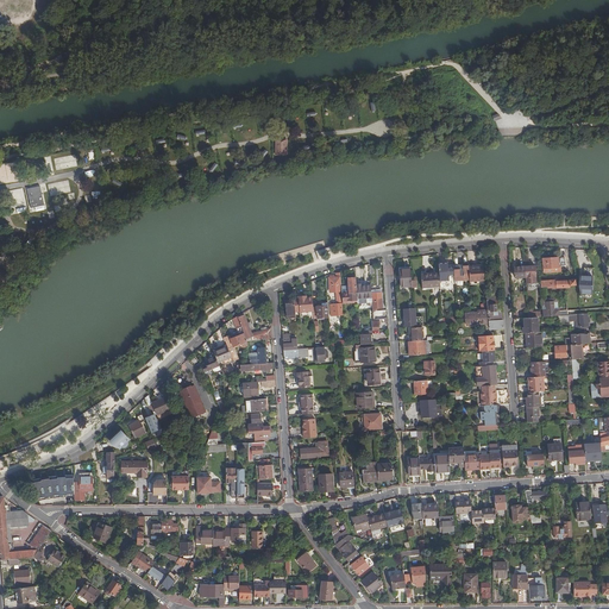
[(295,139),(283,139),(283,155),(294,155),(295,139)]
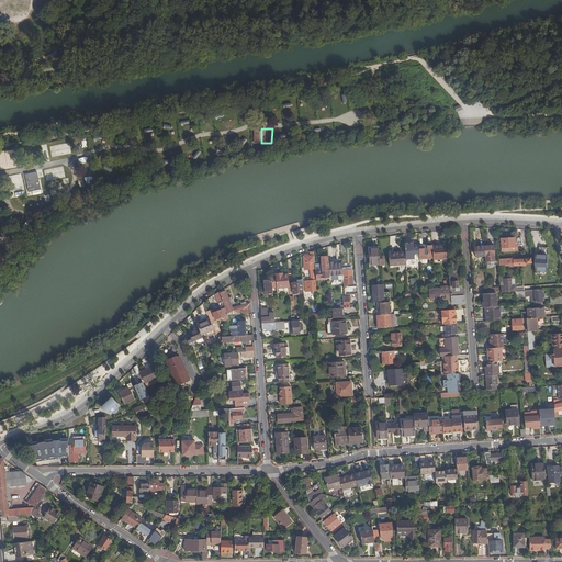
[(36,172),(24,175),(27,192),(40,190),(36,172)]
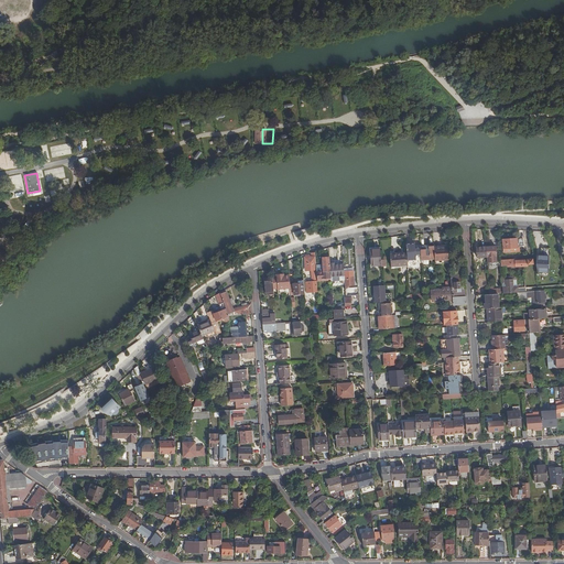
[(519,240),(503,241),(505,253),(520,252),(519,240)]
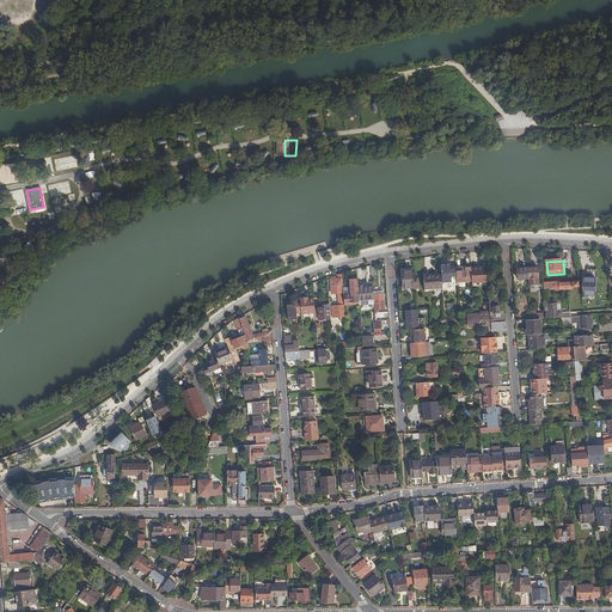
[(451,263),(442,264),(442,274),(442,280),(444,286),(447,285),(453,285),(453,286),(458,286),(458,282),(457,267),(457,265),(452,265),(451,263)]
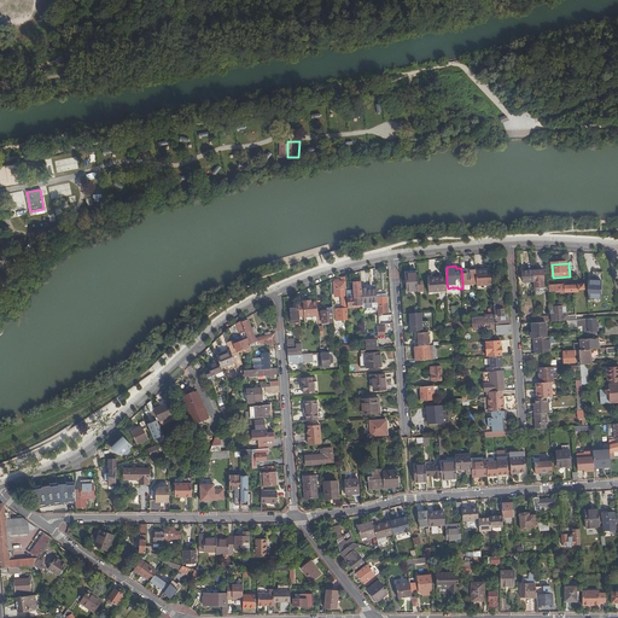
[(477,272),(476,269),(471,269),(471,273),(467,273),(467,269),(461,269),(462,285),(477,284),(477,272)]
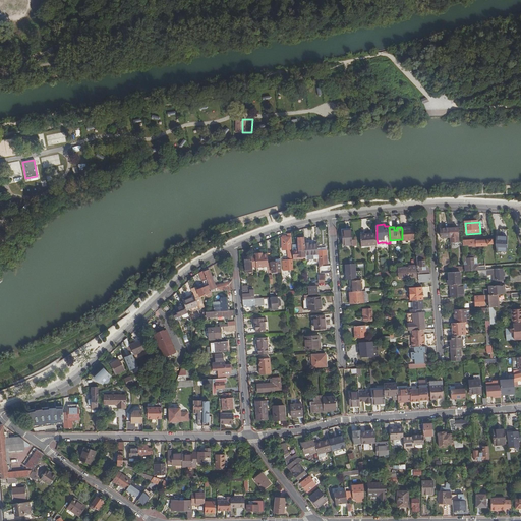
[(414,228),(402,229),(402,239),(402,244),(410,243),(409,240),(415,240),(414,228)]
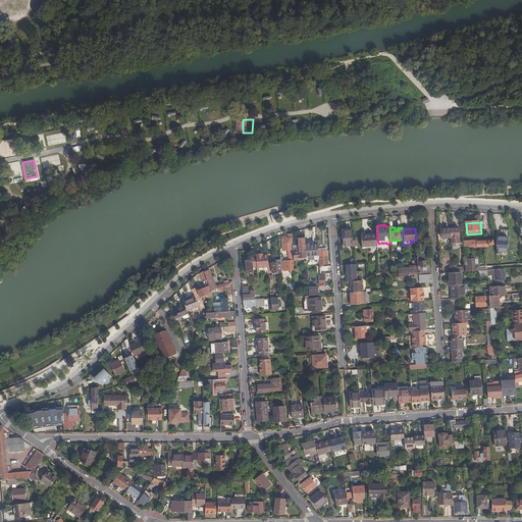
[(459,228),(450,229),(451,239),(451,243),(451,244),(453,244),(458,243),(460,243),(459,228)]
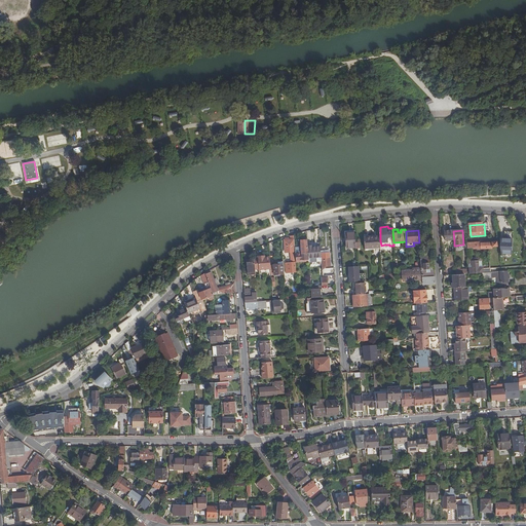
[(452,240),(454,240),(453,231),(445,231),(445,241),(452,240)]
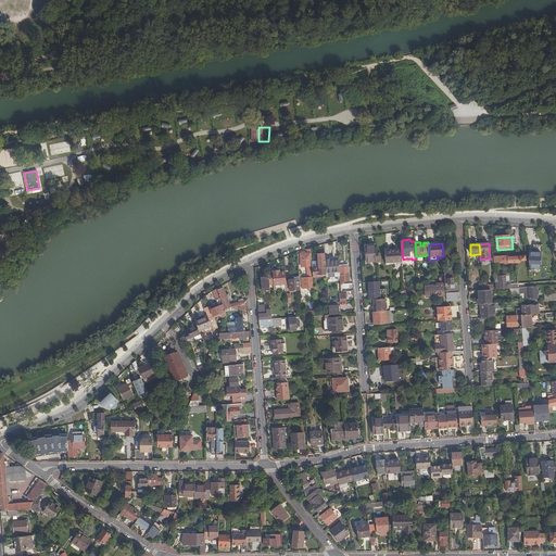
[(366,262),(375,261),(374,245),(365,247),(366,262)]
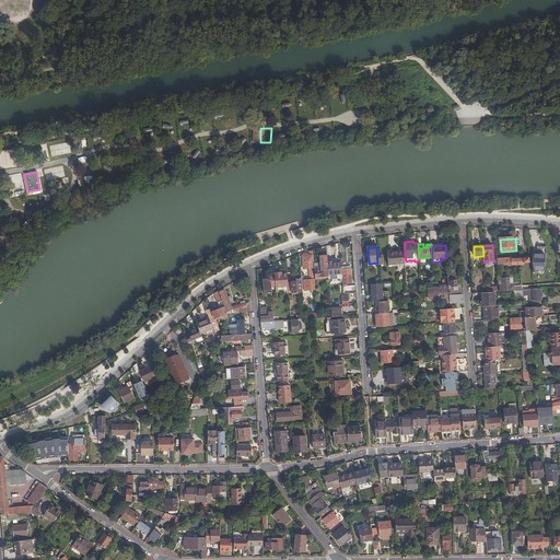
[(389,264),(406,264),(406,261),(405,256),(405,251),(388,252),(389,264)]
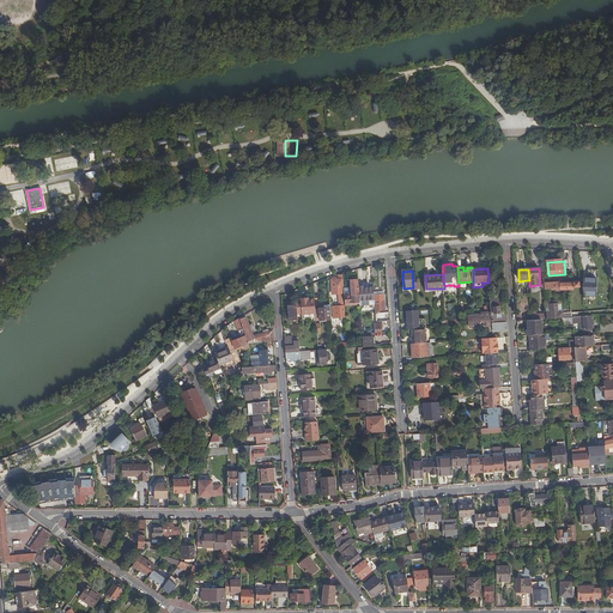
[(344,279),(344,277),(340,277),(340,281),(332,281),(332,291),(339,291),(339,301),(339,308),(333,308),(334,320),(345,319),(344,279)]
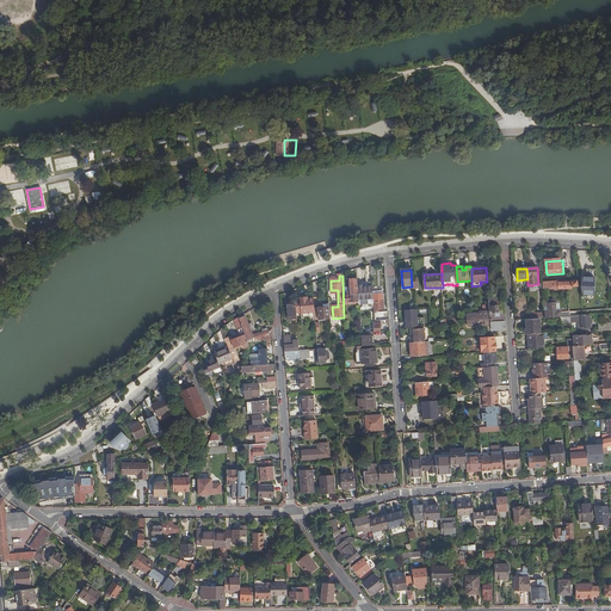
[(581,289),(582,296),(593,296),(594,279),(582,278),(581,289)]
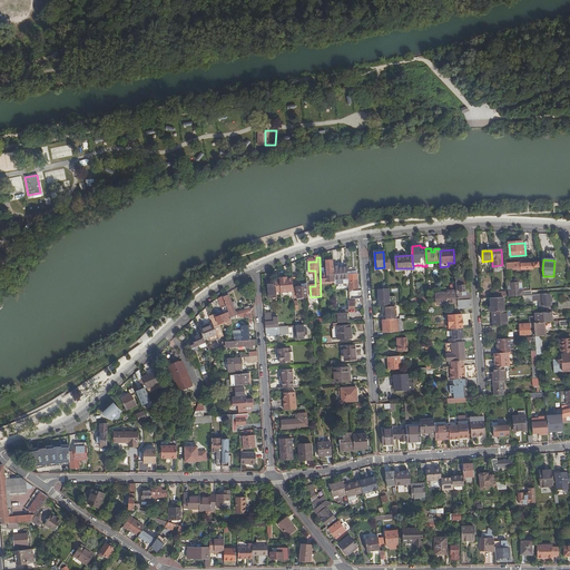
[(327,268),(321,268),(321,275),(321,283),(334,282),(333,261),(326,261),(327,268)]
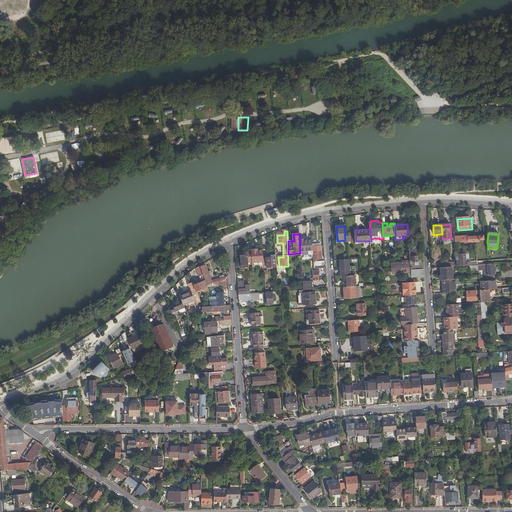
[(303,239),(300,240),(301,252),(313,251),(312,239),(303,239)]
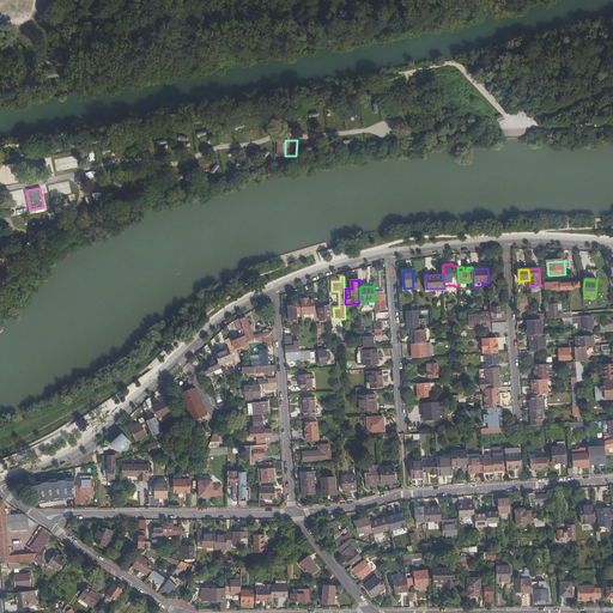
[(302,315),(316,314),(316,310),(315,299),(308,299),(308,298),(301,298),(301,301),(302,314),(302,315)]
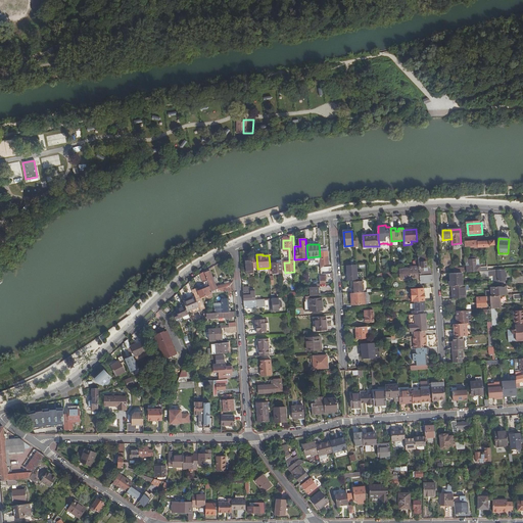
[(425,254),(418,254),(418,266),(418,274),(432,273),(431,259),(425,259),(425,254)]
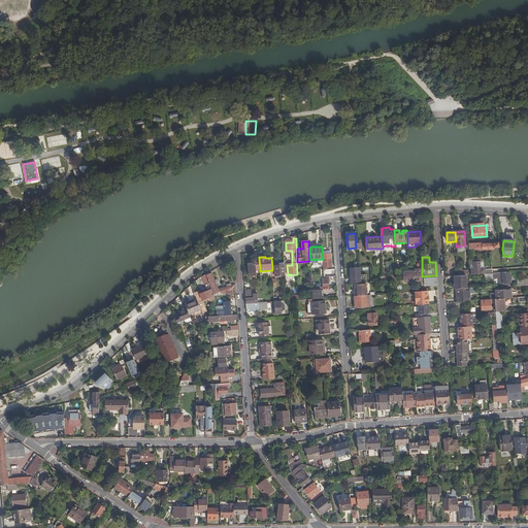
[(474,271),(470,271),(470,276),(483,275),(492,274),(491,271),(484,272),(483,270),(480,270),(480,263),(483,263),(482,259),(469,261),(470,267),(474,267),(474,271)]
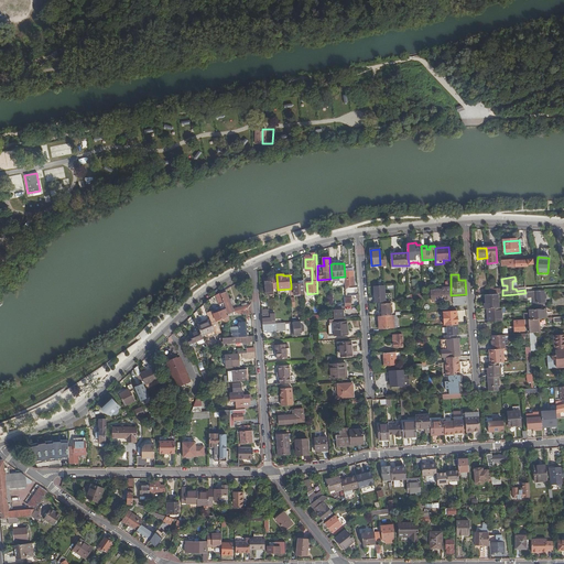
[(266,294),(274,294),(273,289),(273,279),(264,279),(266,294)]
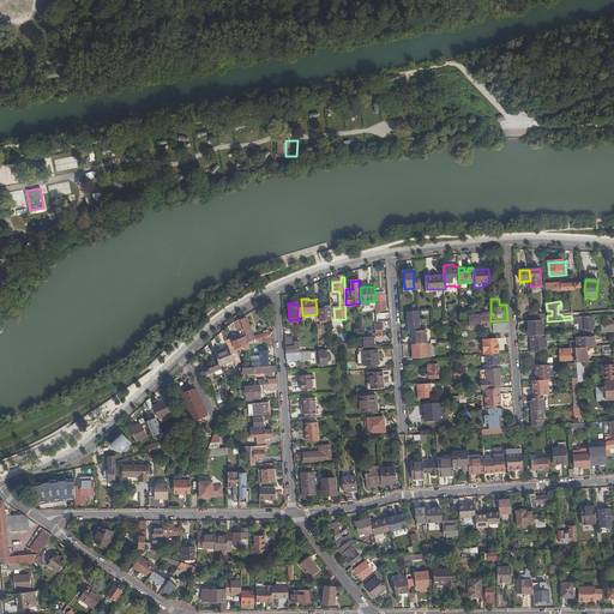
[(379,304),(375,304),(375,315),(380,315),(380,312),(386,312),(386,304),(379,304)]
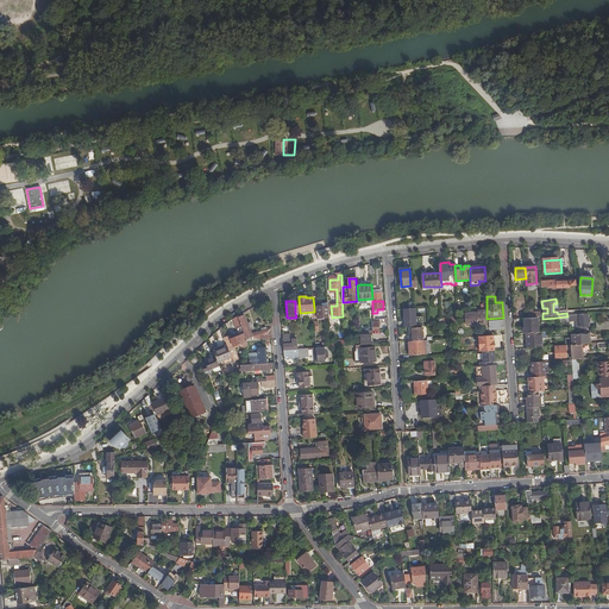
[(330,318),(328,303),(322,303),(322,307),(318,307),(319,318),(330,318)]
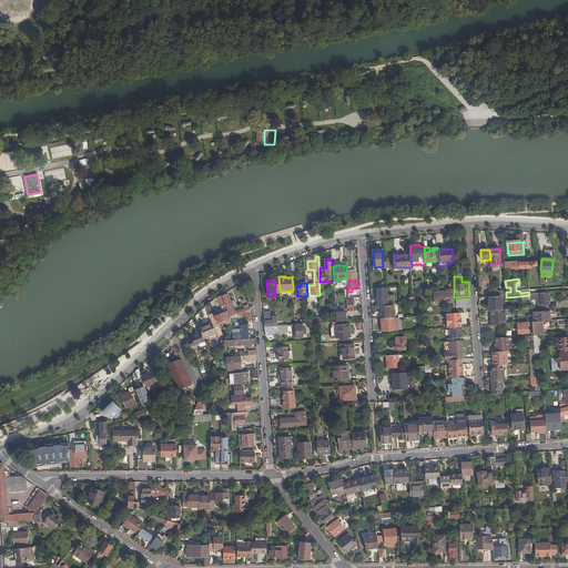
[(376,290),(377,306),(387,305),(386,288),(385,288),(376,290)]
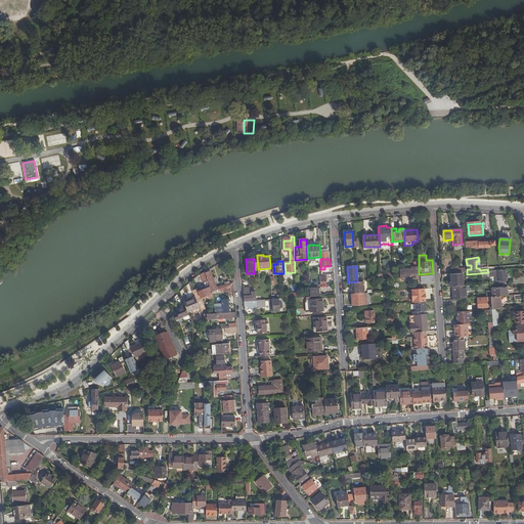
[(401,280),(420,279),(420,277),(419,274),(419,266),(410,266),(410,270),(401,271),(401,280)]
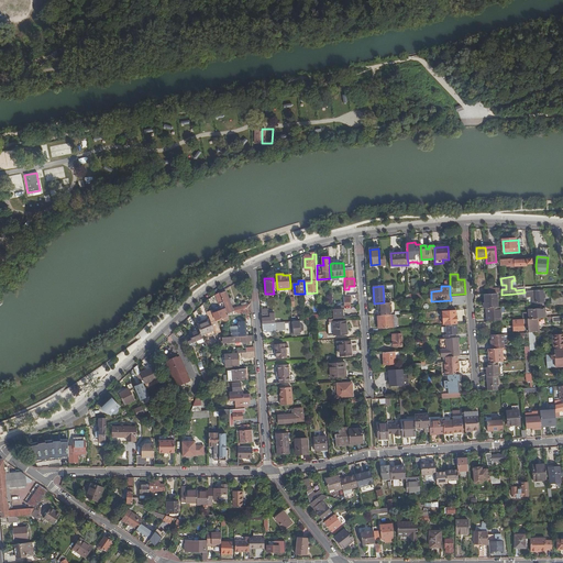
[(227,295),(224,289),(220,293),(220,294),(225,316),(250,313),(249,304),(245,305),(241,305),(229,305),(228,300),(227,295)]
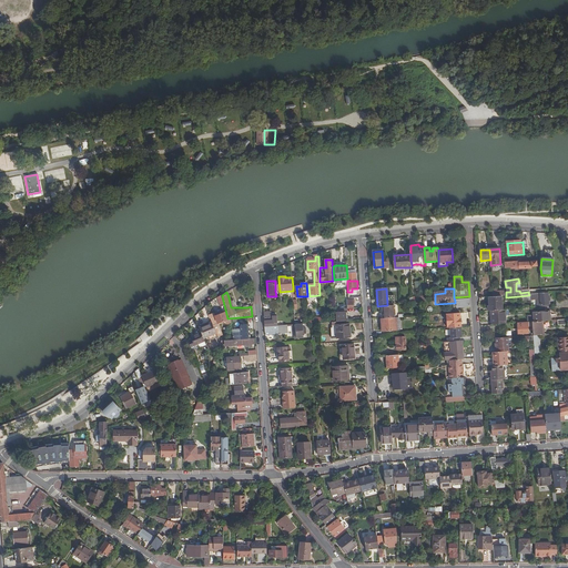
[(547,297),(547,295),(529,295),(530,301),(539,300),(540,308),(548,308),(548,302),(549,302),(549,297),(547,297)]
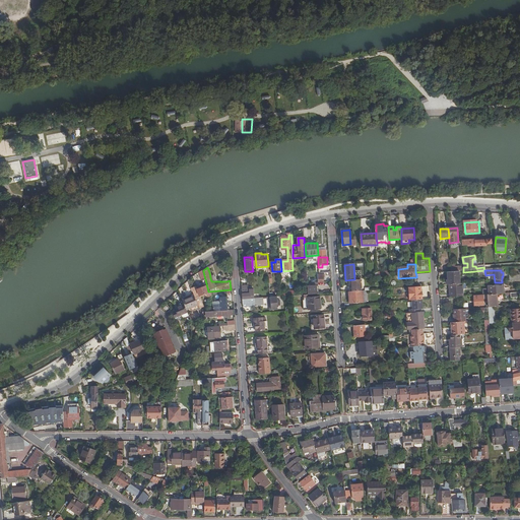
[(199,288),(192,291),(194,295),(198,305),(199,308),(203,306),(199,295),(206,293),(207,296),(209,295),(208,291),(203,271),(201,272),(204,286),(199,288)]
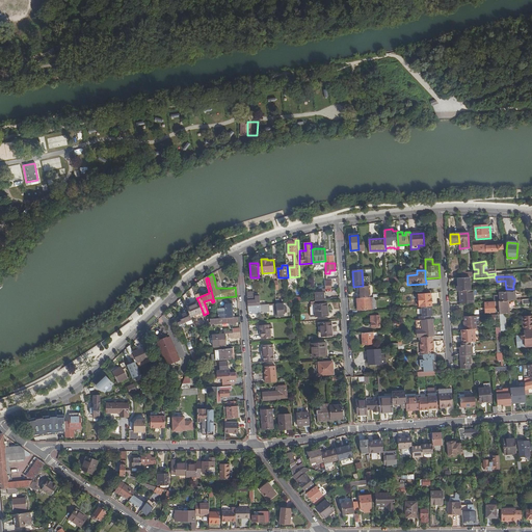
[(470,291),(470,278),(461,280),(457,280),(458,292),(460,292),(470,291)]
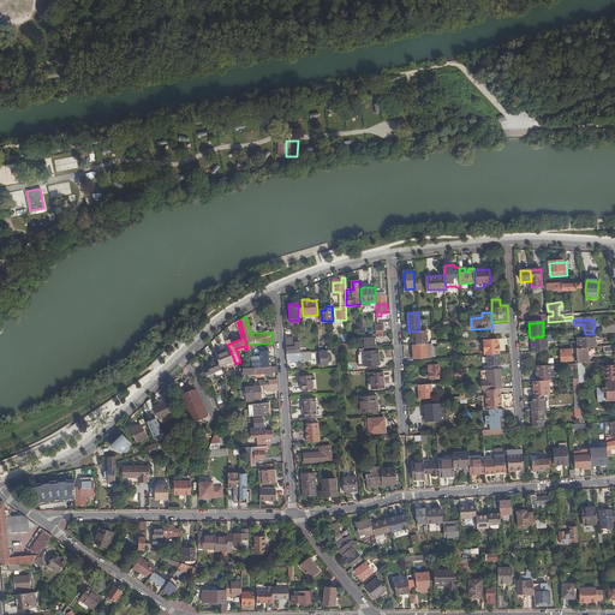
[(413,341),(413,346),(430,344),(429,332),(415,333),(415,341),(413,341)]
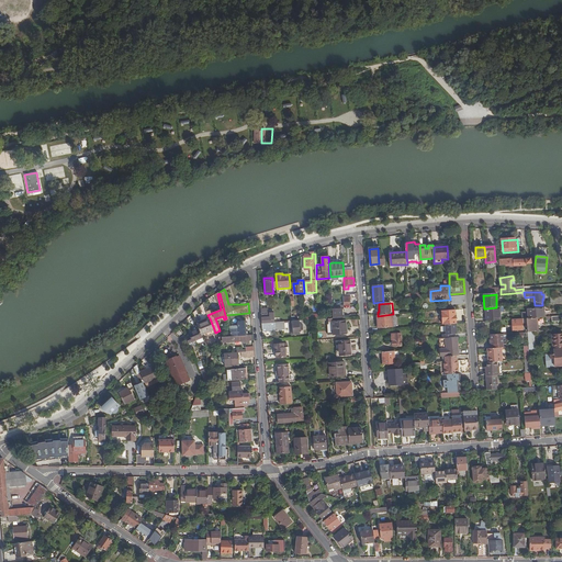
[(498,321),(498,307),(496,307),(486,308),(486,322),(498,321)]
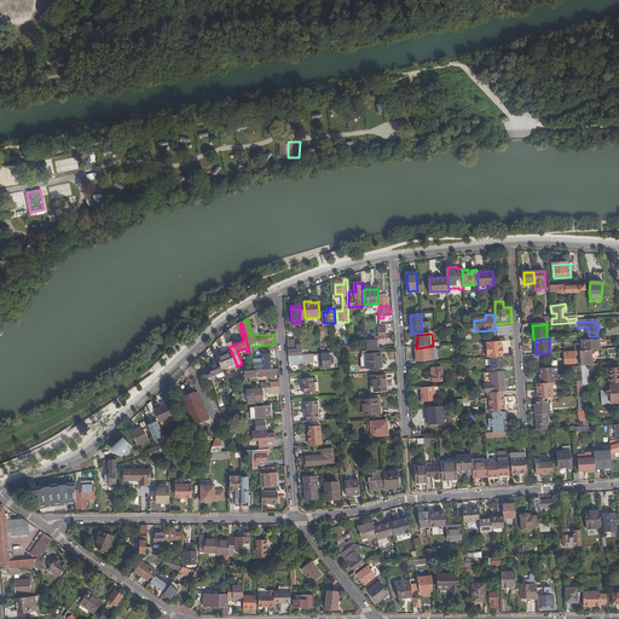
[(579,340),(580,350),(591,350),(601,348),(601,339),(579,340)]
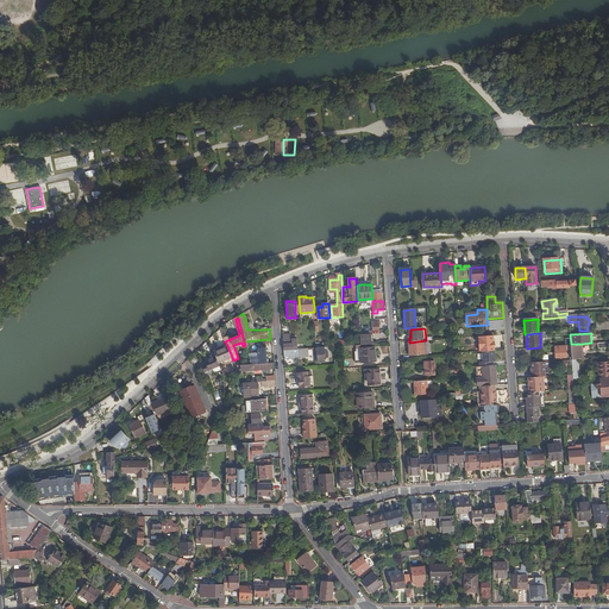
[(292,334),(283,334),(284,350),(299,350),(297,339),(294,339),(294,344),(292,344),(292,339),(292,334)]
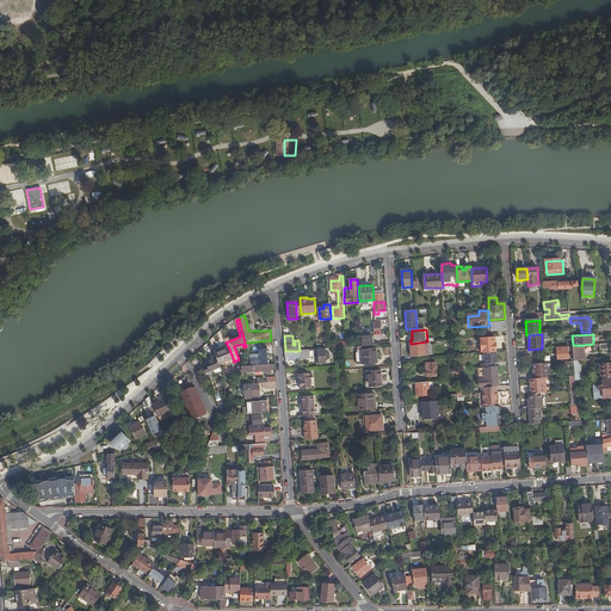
[(430,356),(429,343),(427,341),(411,344),(409,344),(411,357),(430,356)]
